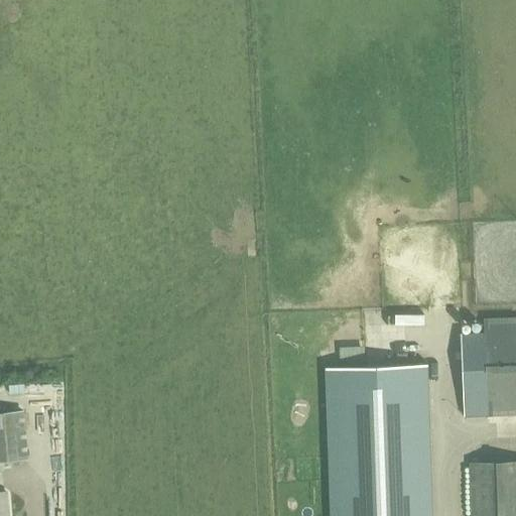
[(515,319),(484,321),(488,420),(515,418),(515,319)]
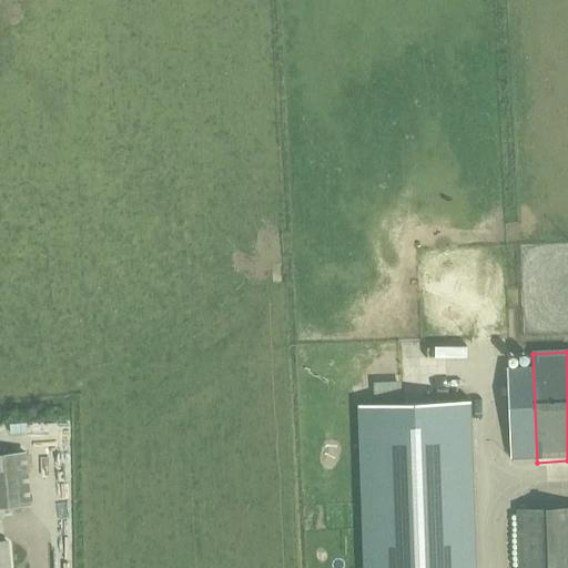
[(358,405),(364,567),(476,567),(470,401),(399,404),(358,405)]
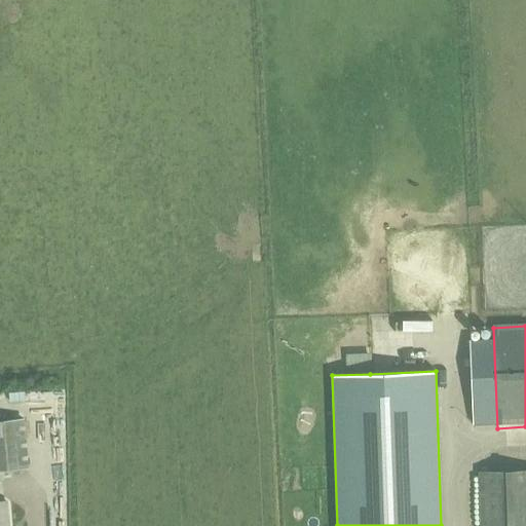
[(0,471),(30,468),(26,418),(0,419),(0,471)]
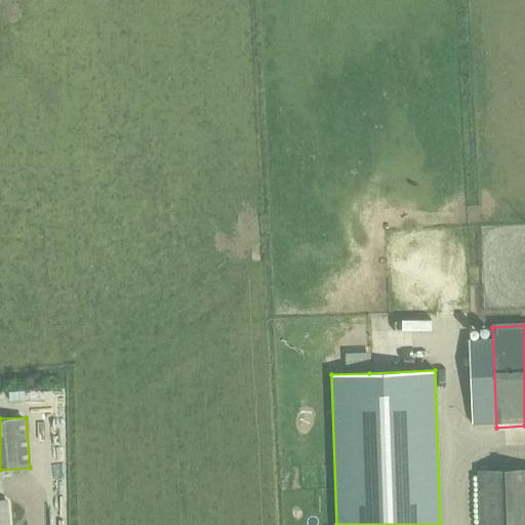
[(524,524),(524,469),(479,471),(480,524),(524,524)]
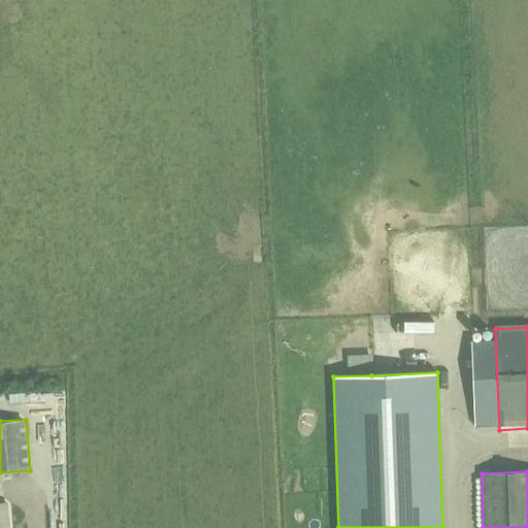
[(0,503),(0,527),(8,527),(6,503),(0,503)]
